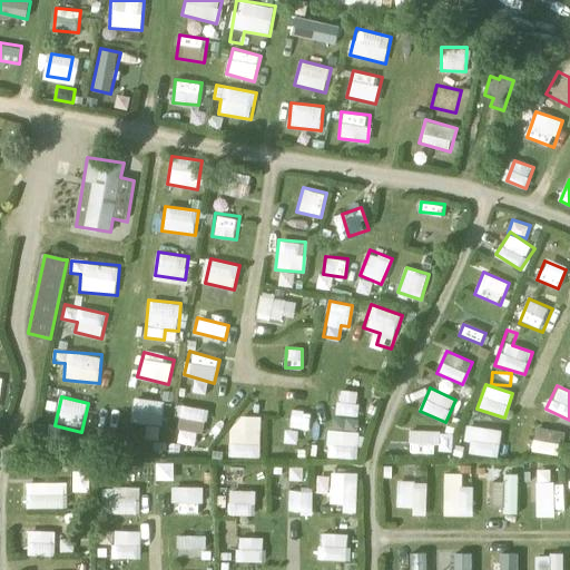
[(146,438),(160,439),(163,400),(133,399),(131,422),(147,423),(146,438)]
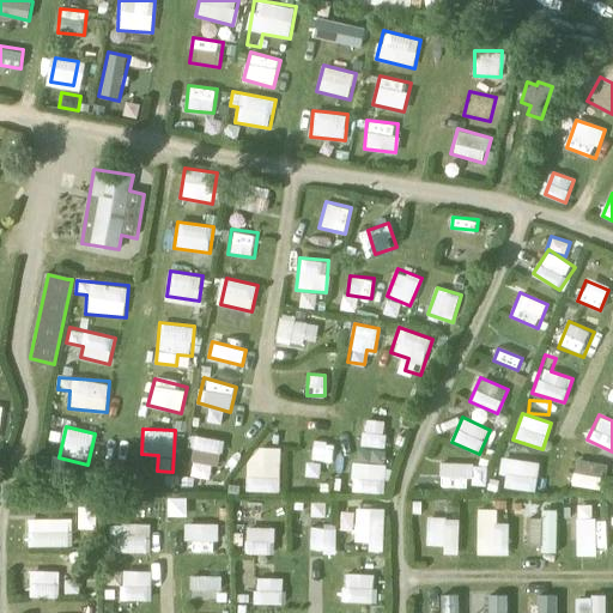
[(189,462),(220,466),(223,438),(192,436),(189,462)]
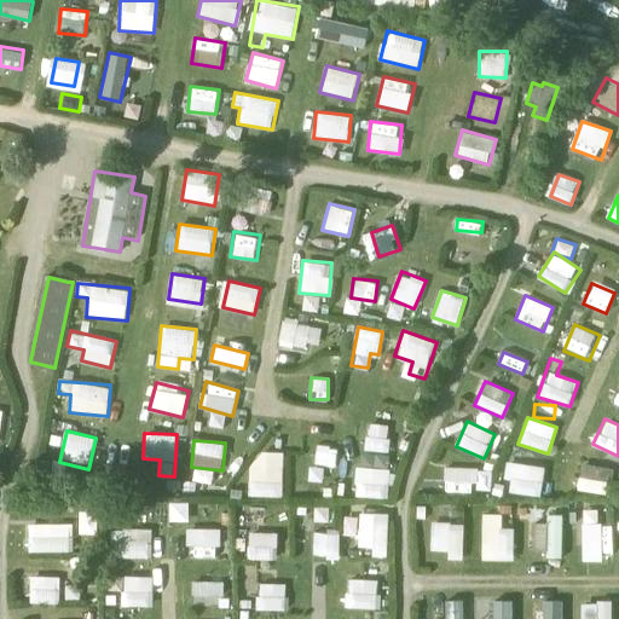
[(283,497),(284,451),(253,450),(252,496),(283,497)]
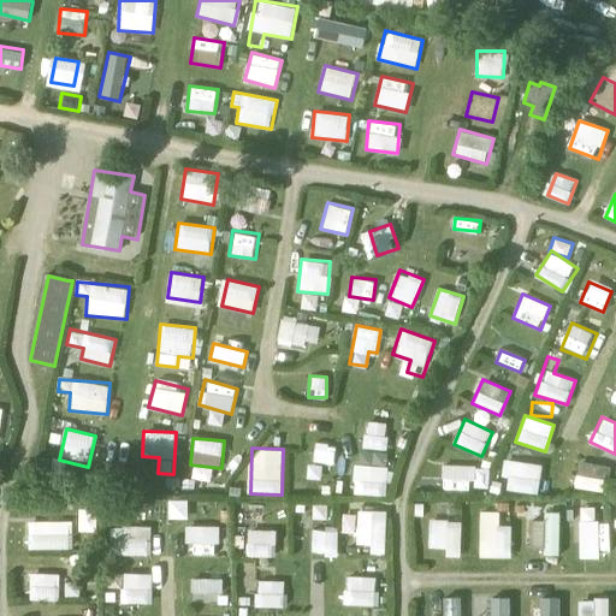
[(337,451),(311,448),(307,478),(333,480),(337,451)]
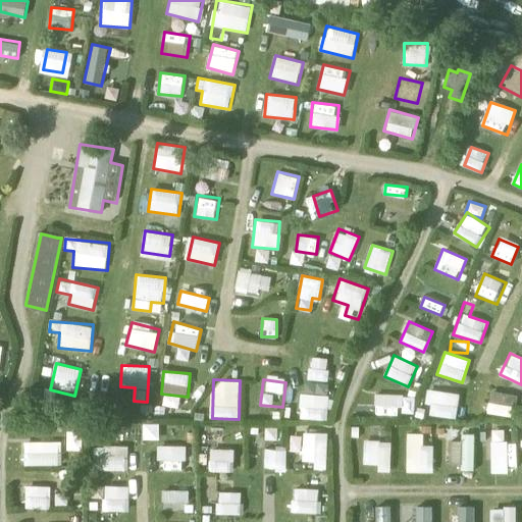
[(426,415),(457,418),(459,392),(428,389),(426,415)]
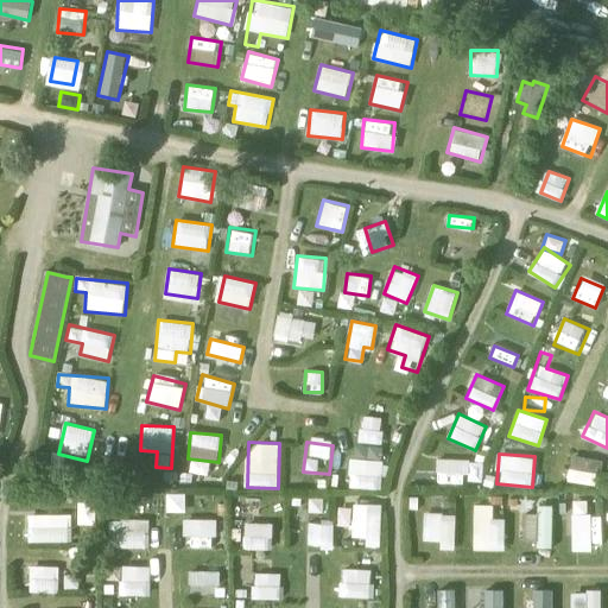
[(596,487),(603,462),(572,454),(565,479),(596,487)]
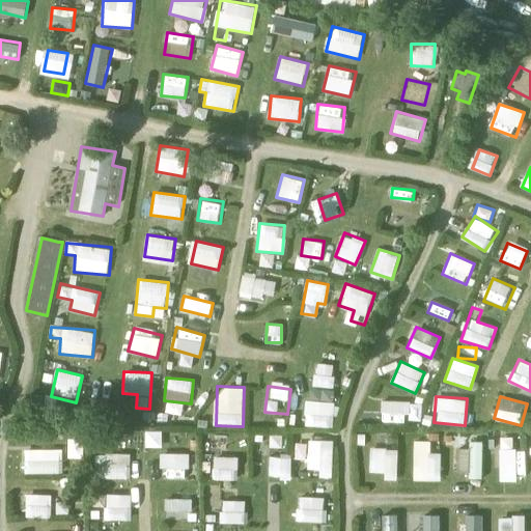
[(381,420),(421,422),(422,402),(382,400),(381,420)]
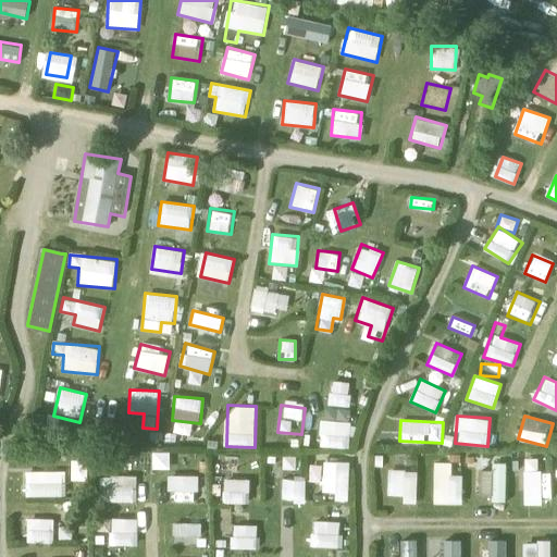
[(320,448),(353,447),(351,421),(319,421),(320,448)]
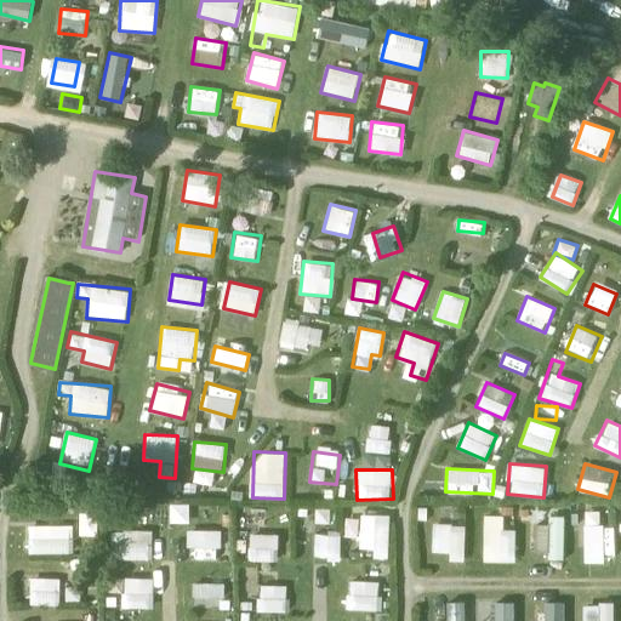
[(171,503),(171,522),(189,522),(189,503),(171,503)]
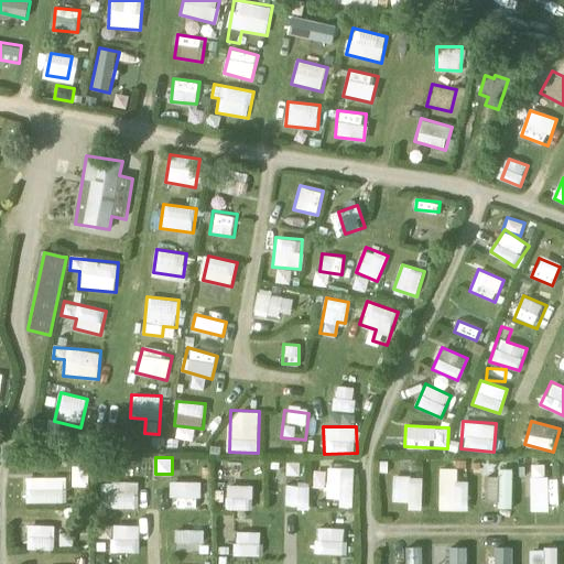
[(530,507),(559,508),(560,478),(544,477),(545,464),(531,464),(530,507)]
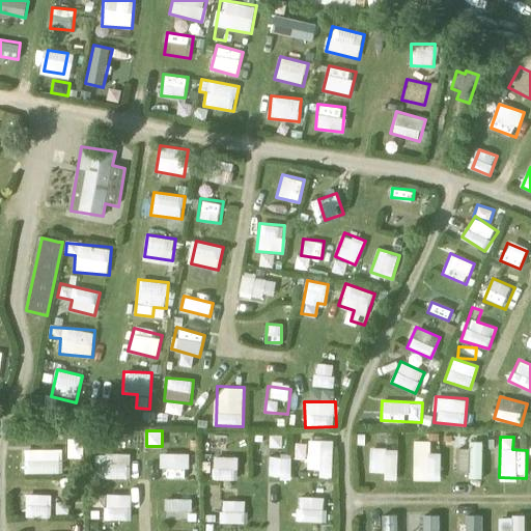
[(68,439),(68,457),(82,457),(83,440),(68,439)]
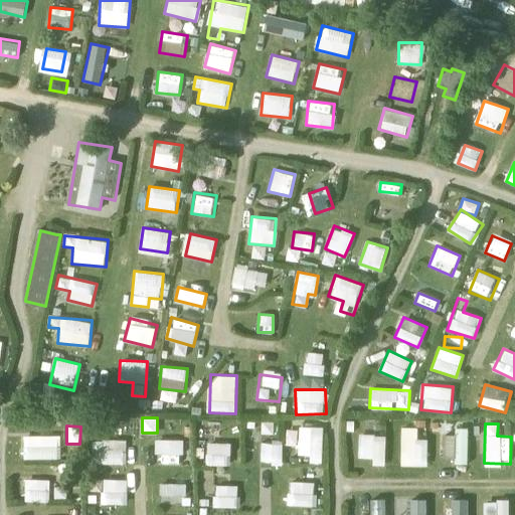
[(310,455),(310,463),(322,464),(324,427),(300,426),(298,455),(310,455)]
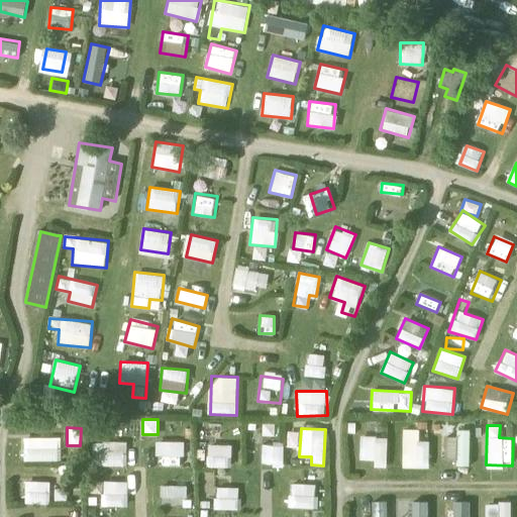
[(402,428),(402,468),(430,468),(430,441),(419,441),(419,428),(402,428)]
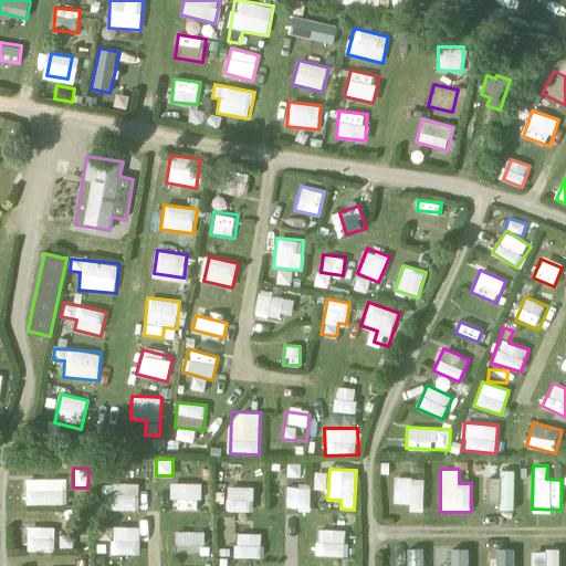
[(516,510),(515,469),(501,470),(501,478),(489,478),(490,500),(500,500),(500,510),(516,510)]
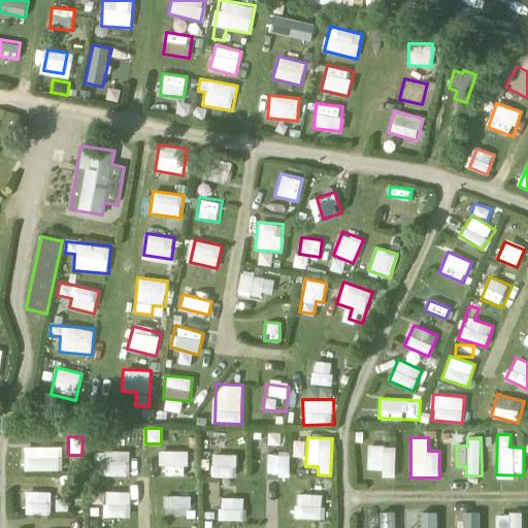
[(62,470),(62,446),(25,447),(25,470),(62,470)]
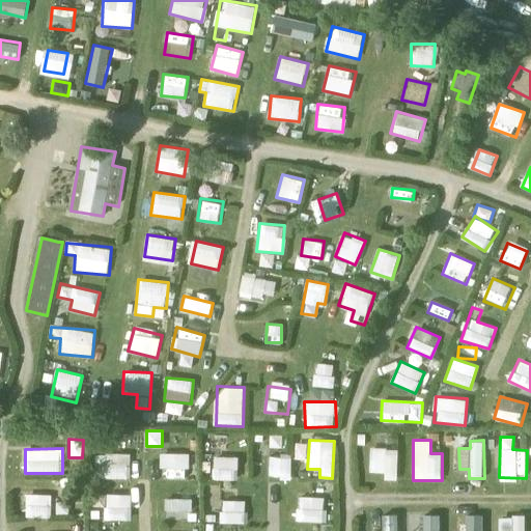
[(385,479),(398,479),(398,448),(370,448),(369,471),(385,471),(385,479)]
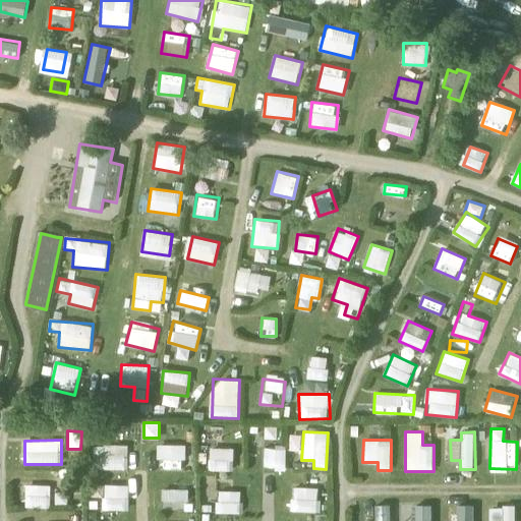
[(185,459),(185,445),(158,444),(157,458),(185,459)]
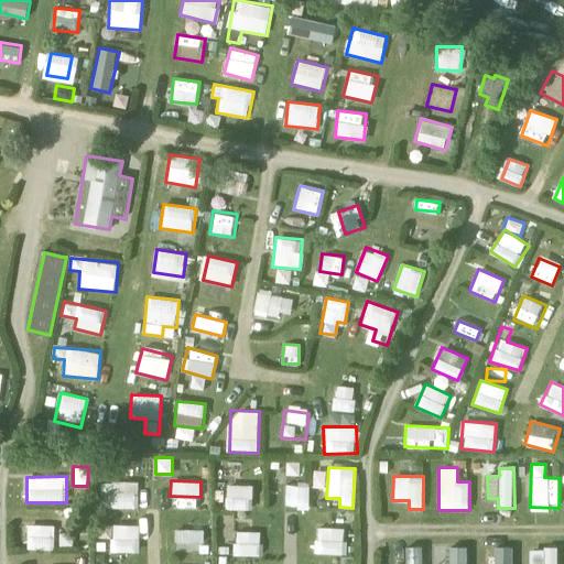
[(102,508),(139,508),(138,481),(101,481),(102,508)]
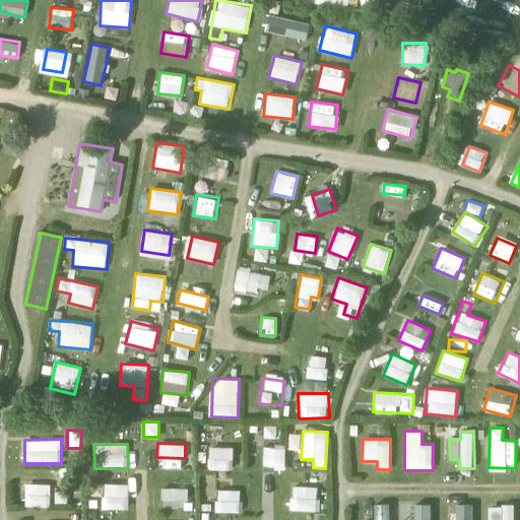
[(285,446),(262,447),(263,469),(286,468),(285,446)]
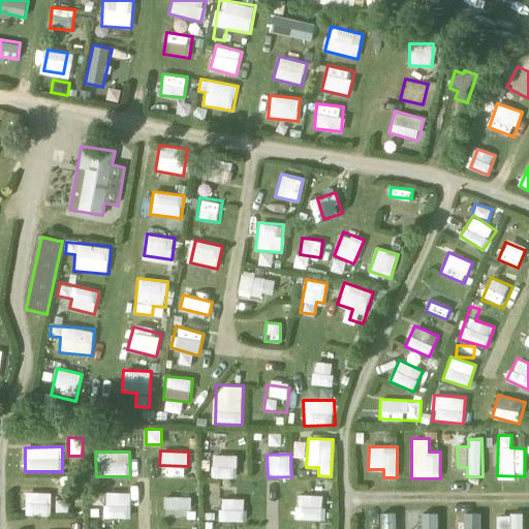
[(237,478),(238,455),(213,455),(212,477),(237,478)]
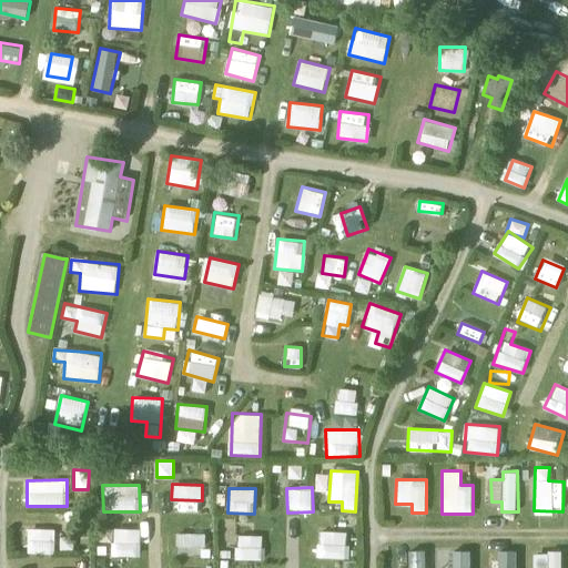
[(28,553),(56,554),(56,528),(28,528),(28,553)]
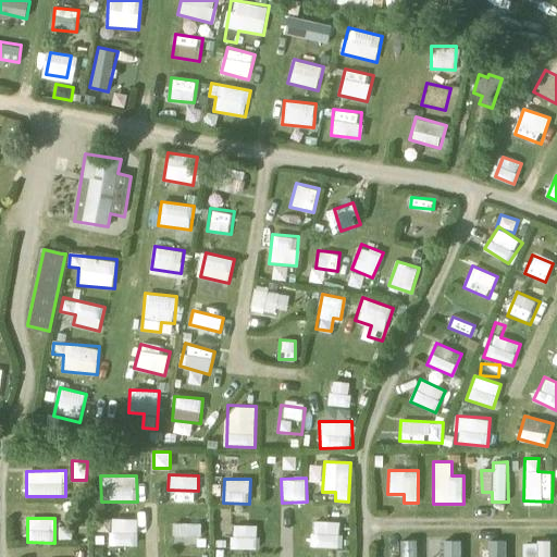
[(342,547),(342,520),(311,521),(312,548),(342,547)]
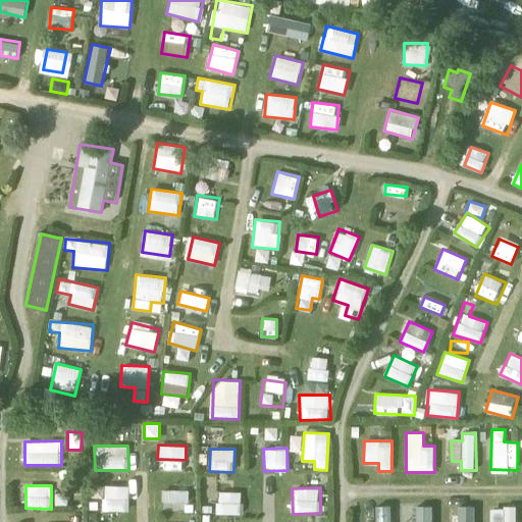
[(127,511),(128,489),(103,488),(103,510),(127,511)]
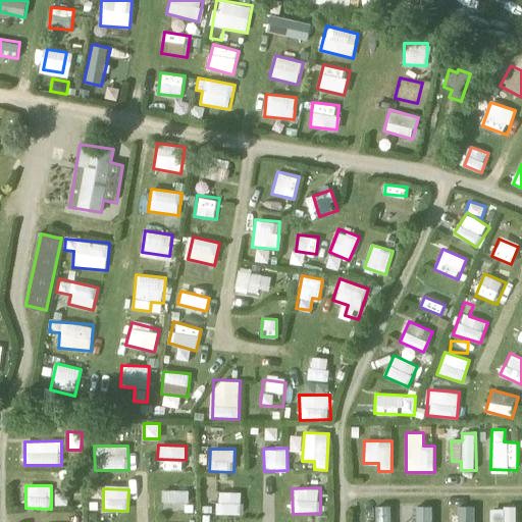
[(190,503),(190,490),(162,489),(162,502),(190,503)]
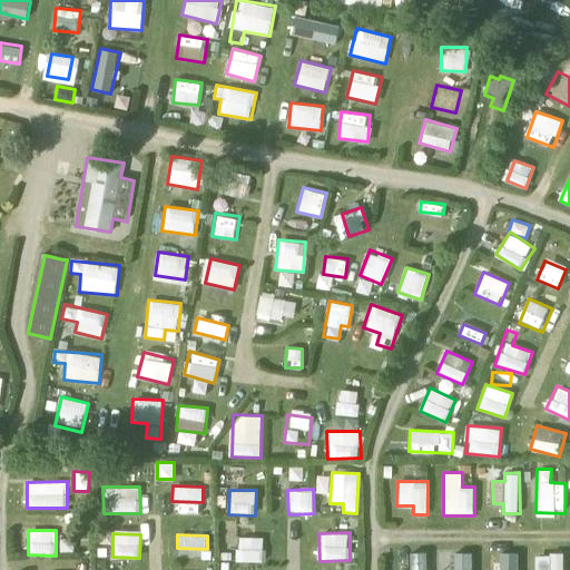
[(264,561),(264,537),(236,537),(237,562),(264,561)]
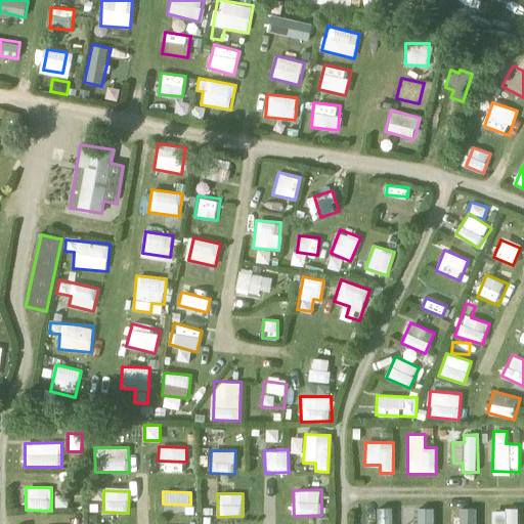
[(394,523),(394,507),(378,508),(378,523),(394,523)]
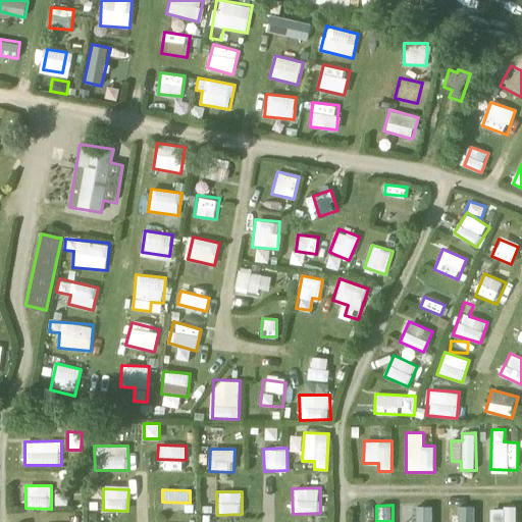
[(416,521),(433,521),(434,506),(416,506),(416,521)]
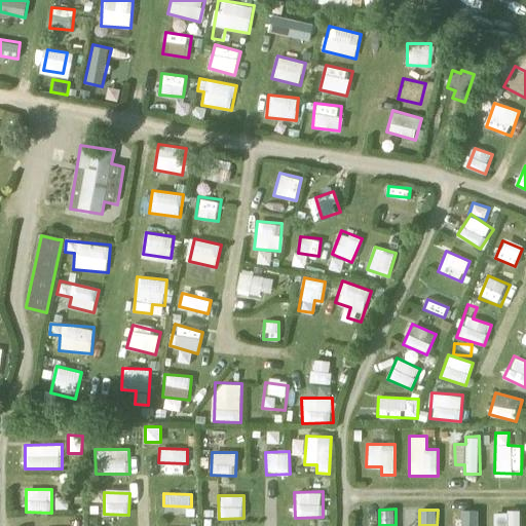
[(479,525),(479,511),(453,511),(452,525),(479,525)]
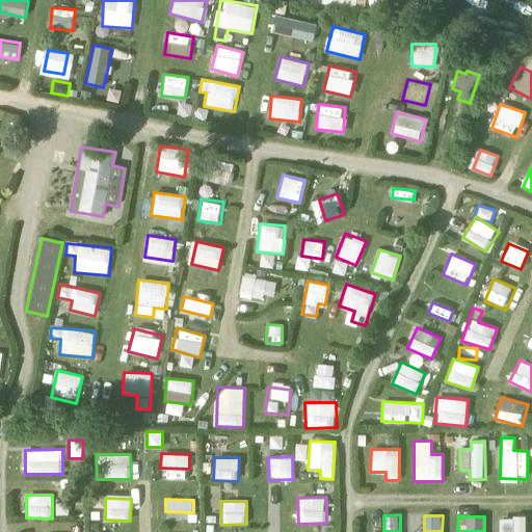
[(500,517),(500,531),(527,531),(527,516),(500,517)]
